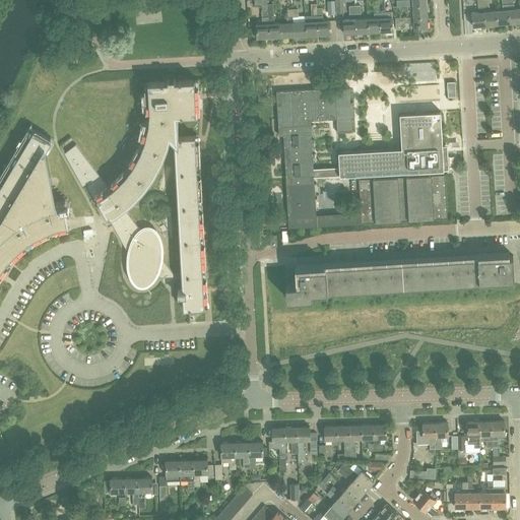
[(262,10),(262,16),(263,23),(257,24),(257,38),(270,37),(269,17),(268,17),(268,4),(267,4),(267,0),(254,0),(255,5),(262,5),(262,10)]
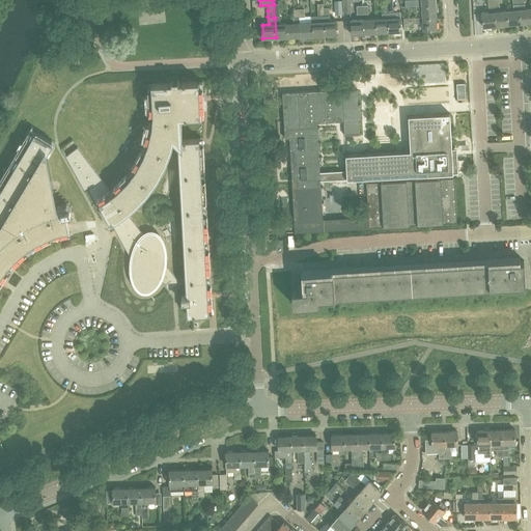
[(342,0),(343,12),(351,12),(352,12),(351,0),(342,0)]
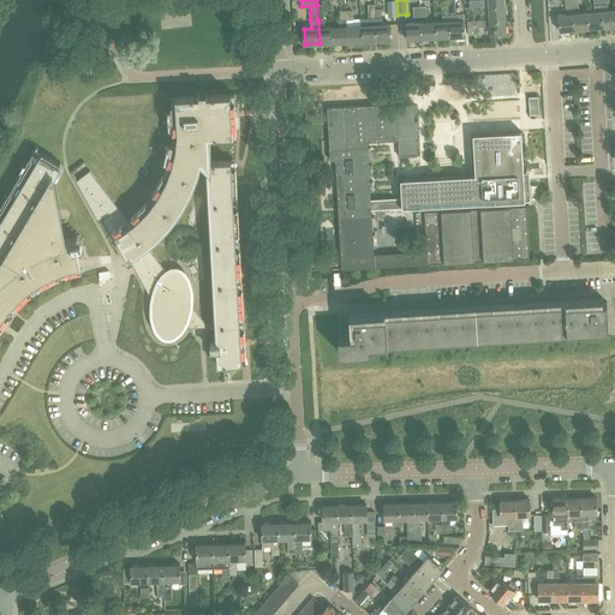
[(442,21),(436,22),(436,37),(451,36),(448,0),(441,0),(442,15),(442,21)]
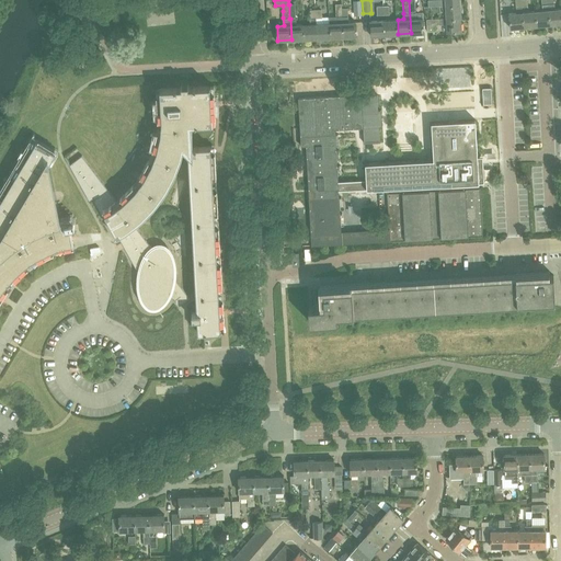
[(414,0),(409,0),(411,33),(425,33),(424,12),(415,13),(414,0)]
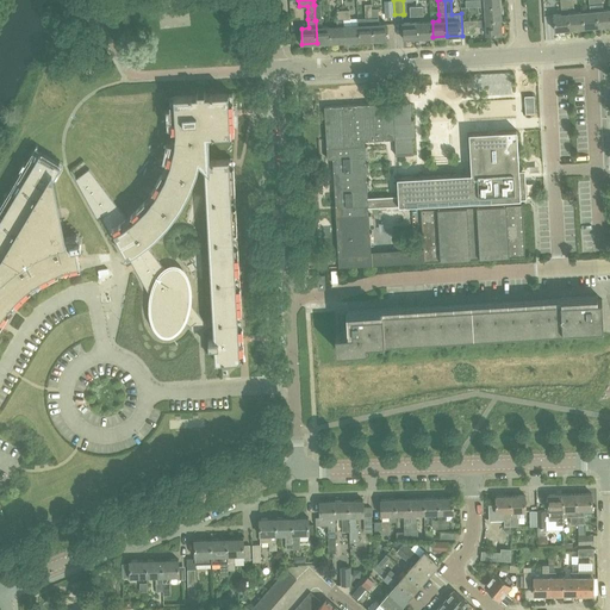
[(587,0),(590,11),(583,12),(584,29),(598,26),(595,0),(587,0)]
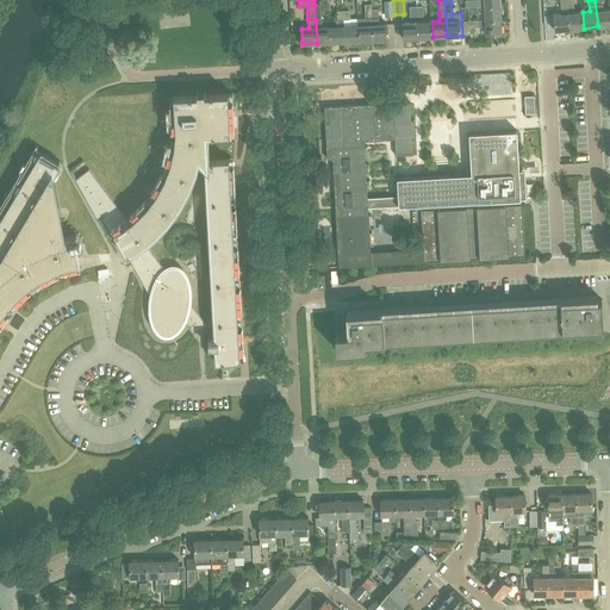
[(602,0),(595,0),(598,26),(609,25),(609,8),(603,10),(603,4),(602,4),(602,0)]
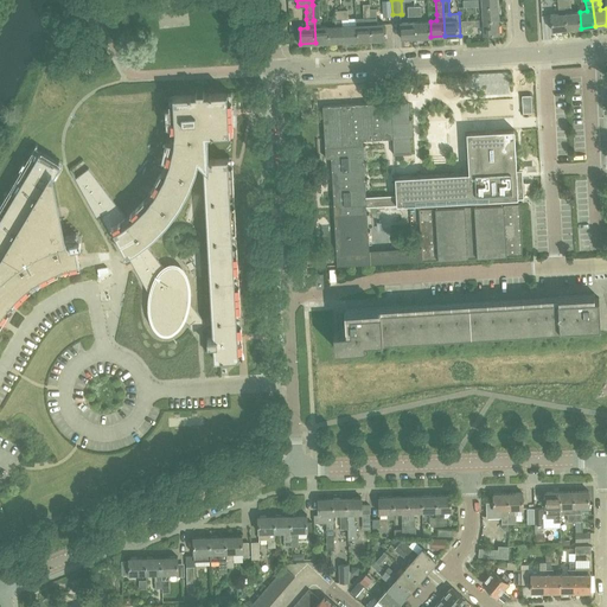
[(319,4),(313,5),(313,20),(314,20),(315,43),(330,42),(328,26),(321,27),(320,20),(321,20),(321,18),(320,17),(319,4)]
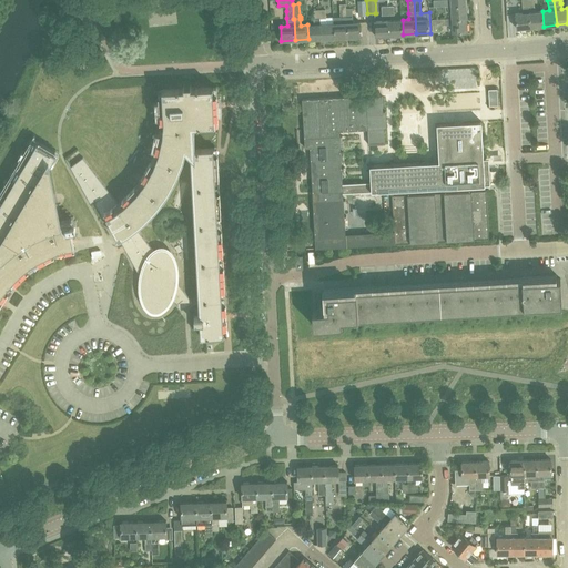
[(333,18),(334,23),(335,38),(348,37),(346,8),(346,3),(340,3),(341,17),(333,18)]
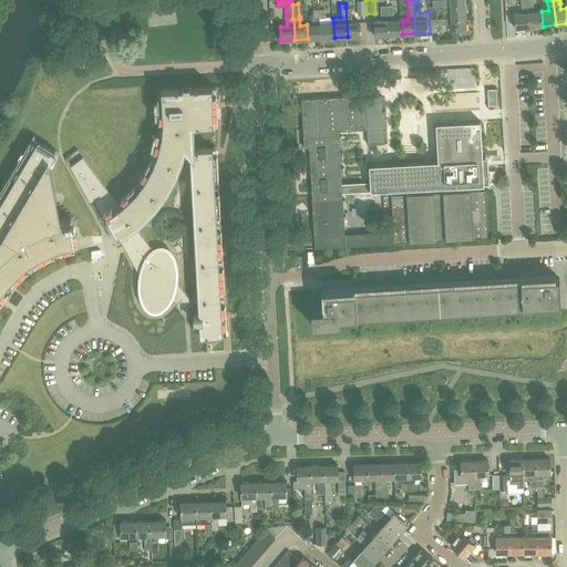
[(465,4),(436,6),(436,12),(445,11),(451,11),(452,18),(466,18),(465,4)]
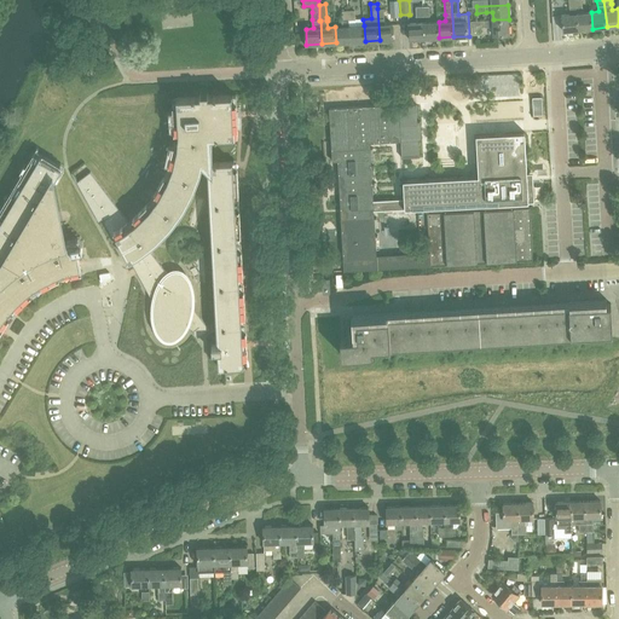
[(383,9),(377,9),(380,40),(394,40),(394,34),(400,34),(400,24),(385,24),(385,17),(383,9)]
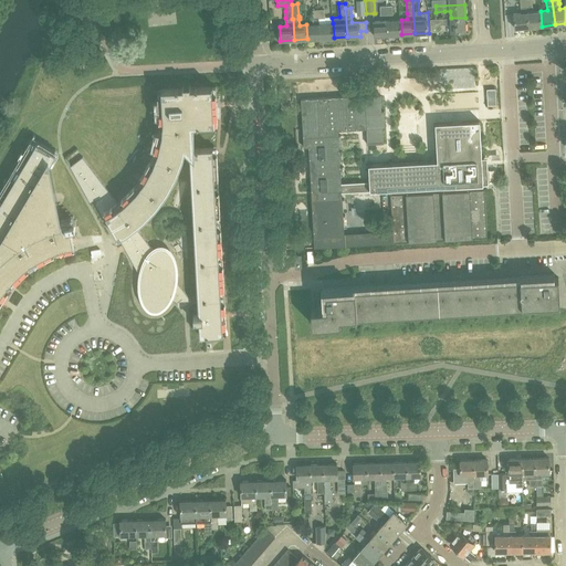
[(313,24),(306,24),(307,39),(321,39),(318,9),(312,10),(313,19),(313,24)]
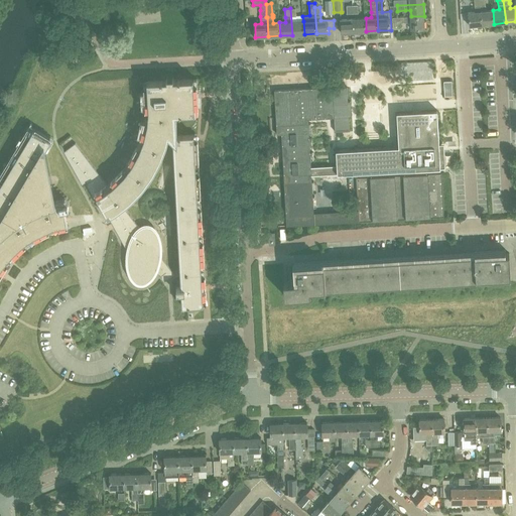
[(296,8),(290,8),(292,35),(304,34),(303,21),(296,21),(296,16),(296,8)]
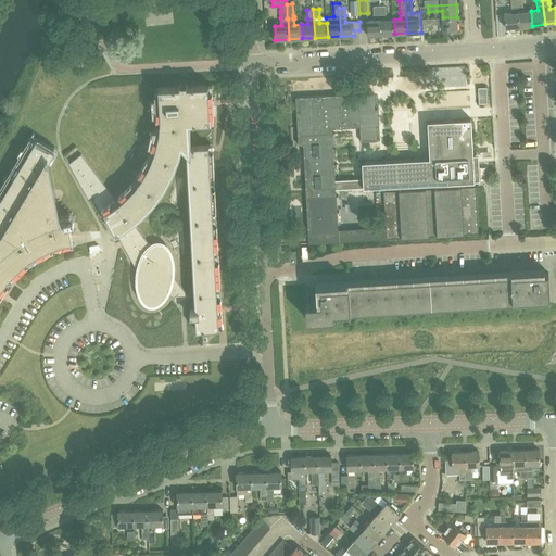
[(531,11),(518,12),(519,27),(532,26),(531,11)]
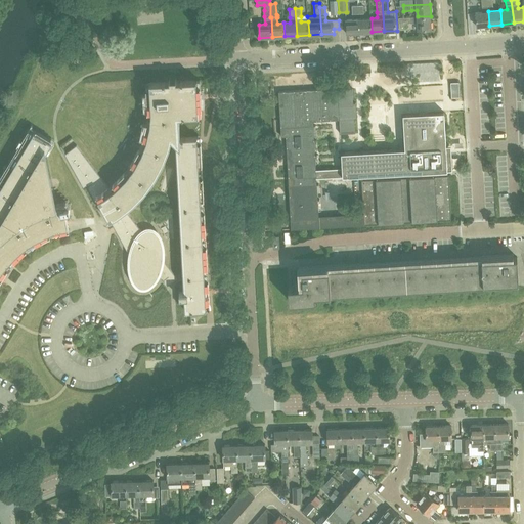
[(488,11),(476,12),(477,27),(489,26),(488,11)]
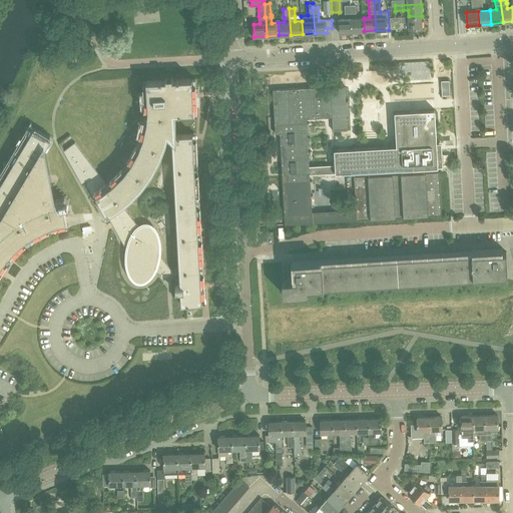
[(422,16),(409,16),(390,17),(391,28),(396,28),(396,22),(409,22),(409,29),(423,28),(422,20),(422,16)]
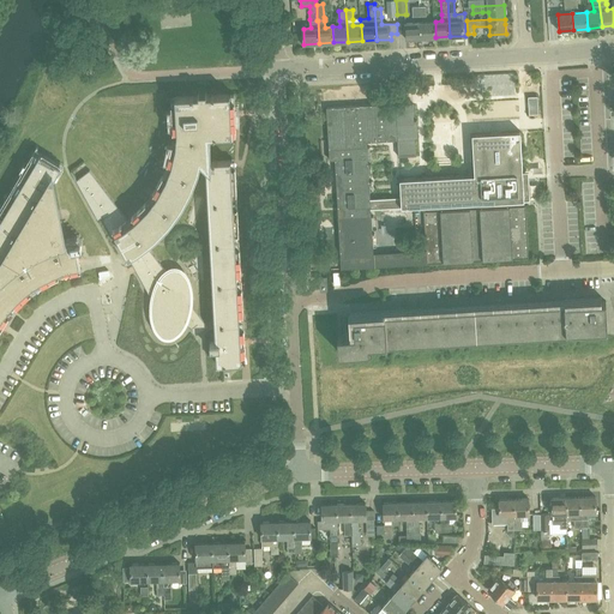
[(421,38),(421,22),(407,23),(407,38),(421,38)]
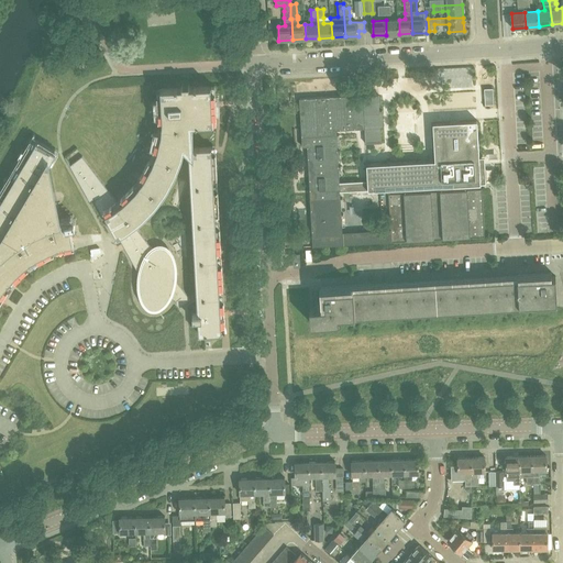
[(399,20),(386,20),(386,35),(399,34),(399,20)]
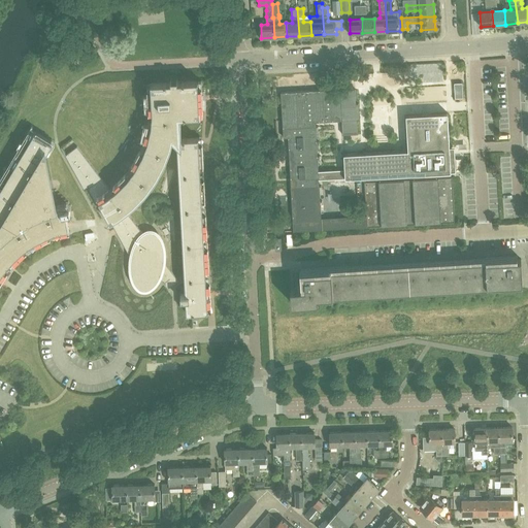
[(178,281),(166,263),(166,260),(166,255),(166,250),(165,243),(163,238),(160,234),(157,231),(152,229),(146,230),(142,232),(126,211),(132,207),(134,204),(144,194),(146,192),(155,180),(157,177),(164,165),(165,162),(170,149),(171,145),(172,140),(177,144),(185,284),(186,294),(180,294),(180,299),(186,299),(187,314),(191,314),(208,312),(207,306),(211,306),(210,294),(210,292),(203,150),(203,144),(199,144),(199,138),(182,139),(180,118),(200,117),(200,110),(203,110),(203,98),(202,95),(202,87),(198,87),(198,80),(177,81),(177,79),(171,80),(171,83),(151,84),(152,90),(147,90),(149,113),(147,124),(144,140),(140,151),(132,165),(126,173),(110,190),(77,146),(66,155),(85,189),(88,187),(97,203),(100,201),(116,229),(126,250),(130,256),(129,262),(129,268),(130,275),(132,281),(133,285),(136,289),(139,291),(141,292),(144,292),(147,292),(151,291),(154,289),(156,287),(159,284),(161,279),(168,289),(178,281)]
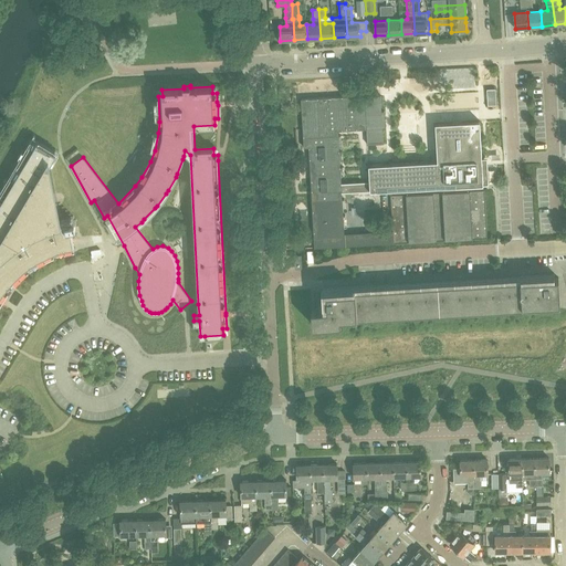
[(496,105),(495,88),(486,90),(488,105),(496,105)]
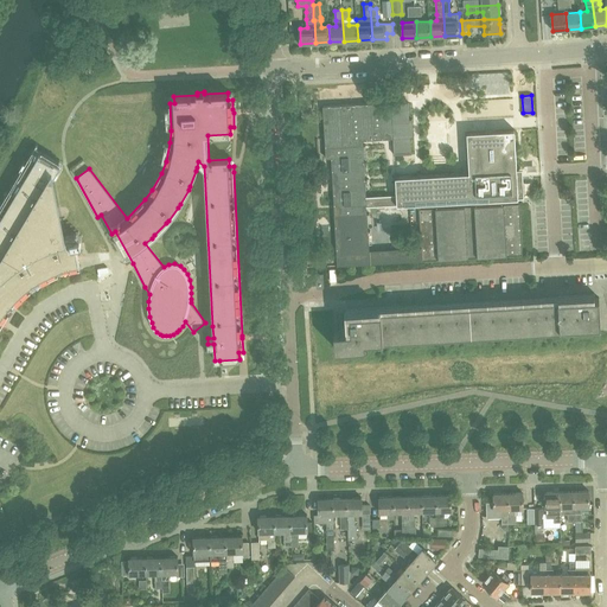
[(369,103),(323,106),(324,108),(325,138),(326,149),(326,158),(331,158),(332,161),(332,164),(332,165),(333,189),(333,191),(334,205),(334,208),(337,250),(337,251),(337,254),(337,255),(338,264),(422,260),(422,261),(428,260),(523,255),(523,253),(519,203),(419,209),(421,247),(372,250),(369,250),(366,206),(523,197),(522,170),(516,170),(515,147),(515,129),(492,131),(466,132),(468,172),(395,177),(396,195),(366,196),(363,140),(365,140),(394,139),(394,154),(411,154),(410,136),(413,136),(413,119),(409,119),(409,102),(391,103),(391,102),(369,103)]
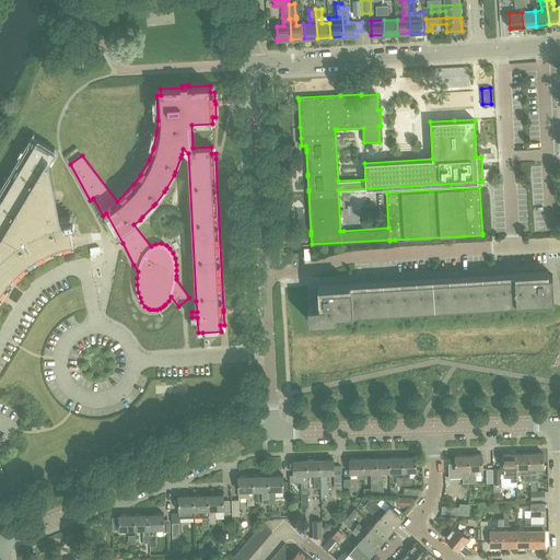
[(74,219),(71,220),(70,217),(60,218),(49,162),(56,152),(36,140),(33,146),(30,143),(0,193),(0,301),(2,298),(9,287),(15,279),(28,266),(38,259),(54,252),(65,247),(74,246),(72,235),(70,225),(76,224),(74,219)]
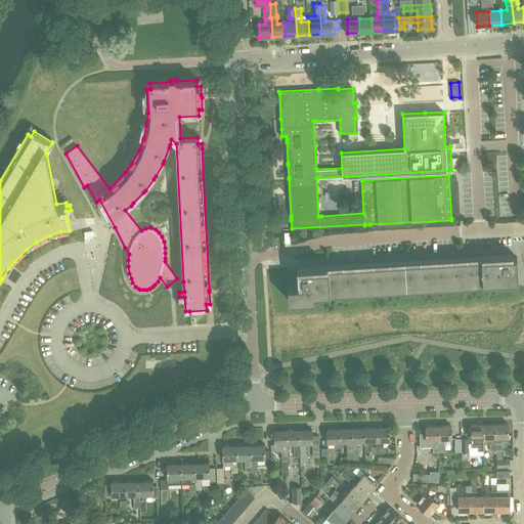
[(359,181),(335,183),(335,195),(360,194),(359,181)]
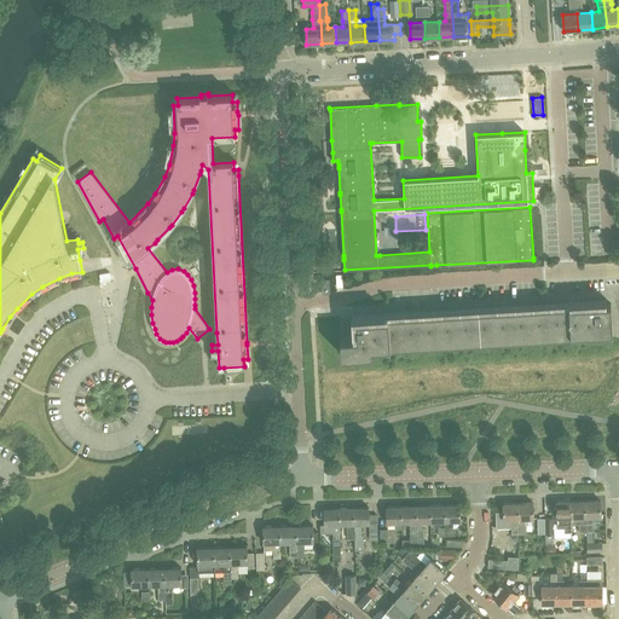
[(76,224),(67,227),(70,236),(80,232),(76,224)]
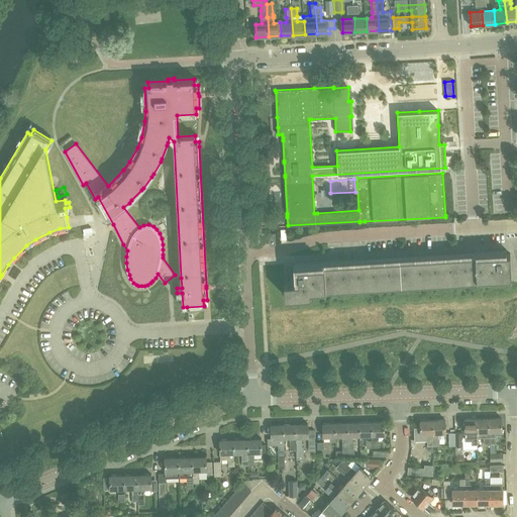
[(512,283),(510,253),(507,253),(506,250),(294,264),(295,281),(285,282),(285,297),(512,283)]
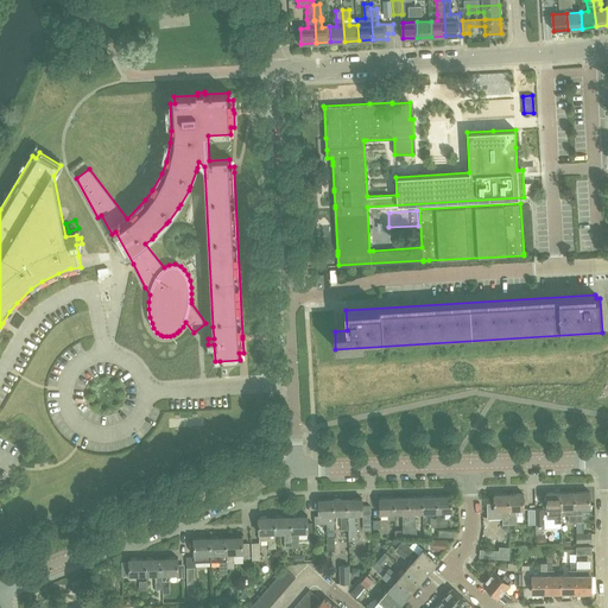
[(575,492),(561,493),(562,508),(576,507),(575,492)]
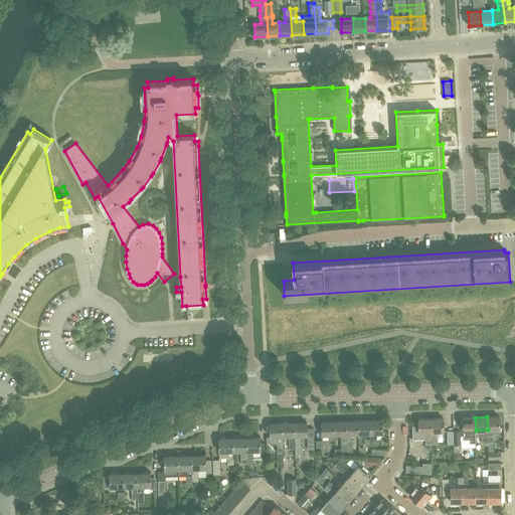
[(499,416),(487,416),(488,430),(500,430),(499,416)]
